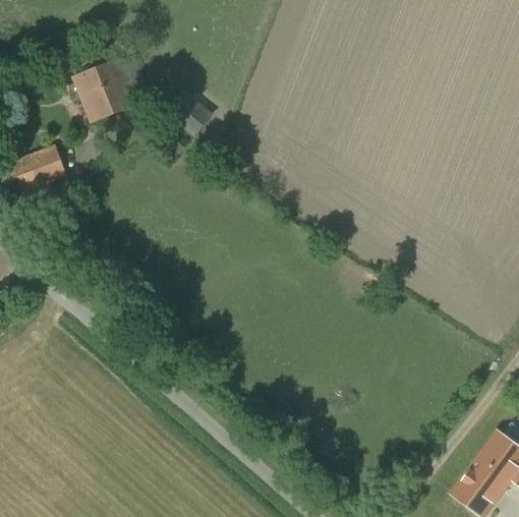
[(148,95),(132,55),(119,60),(135,100),(148,95)]
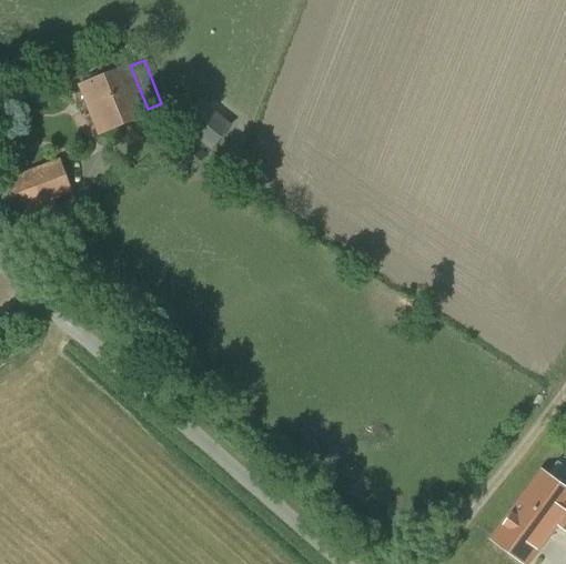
[(130,62),(77,82),(97,131),(149,111),(148,109),(130,66),(130,62)]
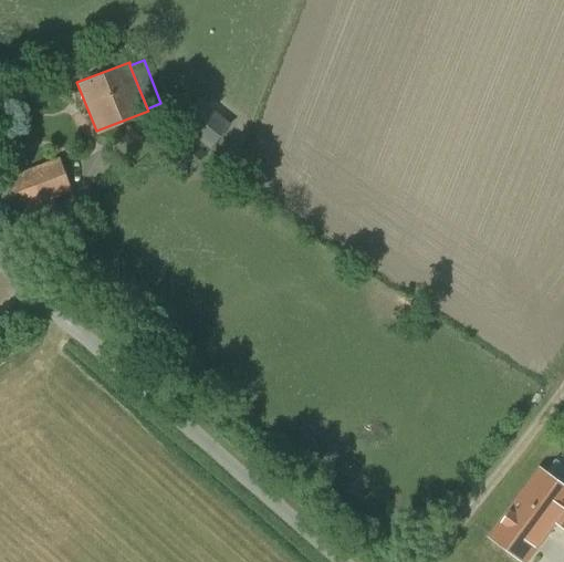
[(226,123),(197,100),(180,120),(208,143),(226,123)]
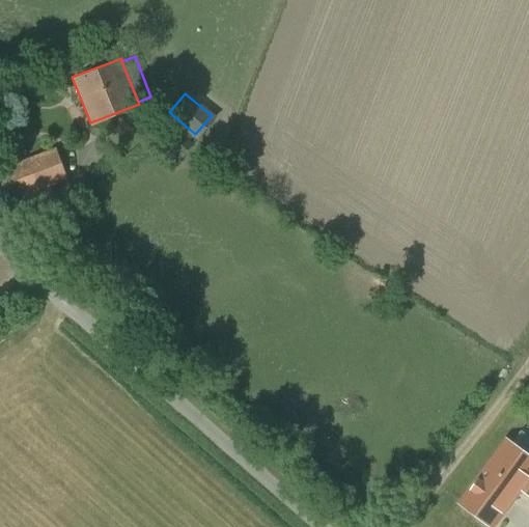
[(170,125),(156,142),(175,160),(190,141),(170,125)]
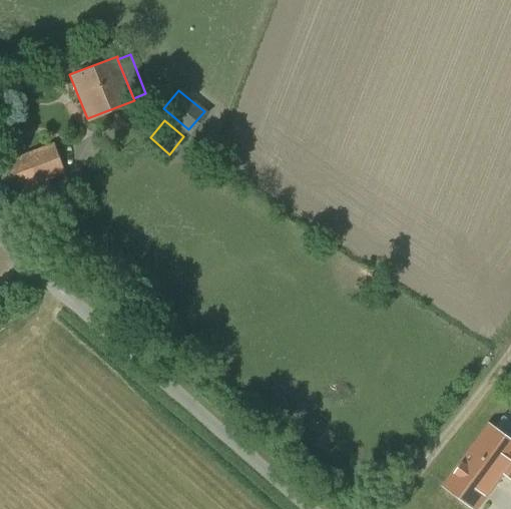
[(53,142),(0,162),(0,179),(4,190),(62,169),(53,142)]
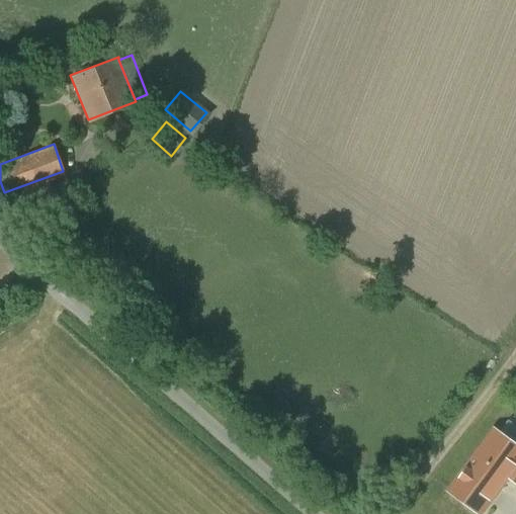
[(465,463),(447,489),(479,511),(495,490),(507,474),(515,479),(515,444),(493,427),(492,428),(465,463)]
